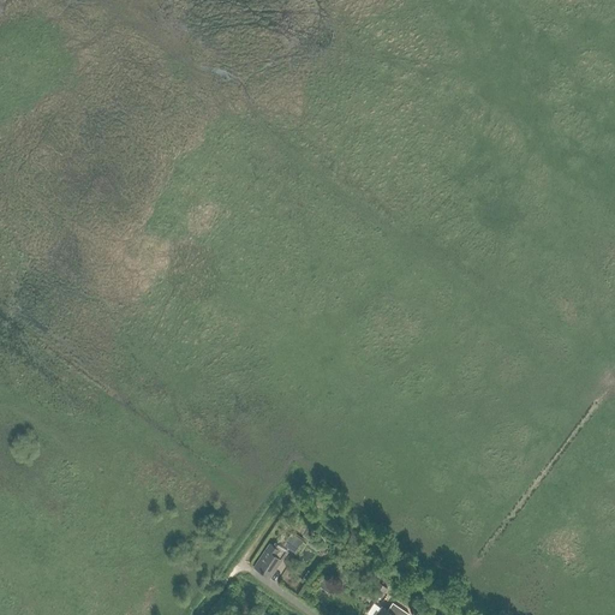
[(292,533),(285,545),(296,554),(304,542),(292,533)]
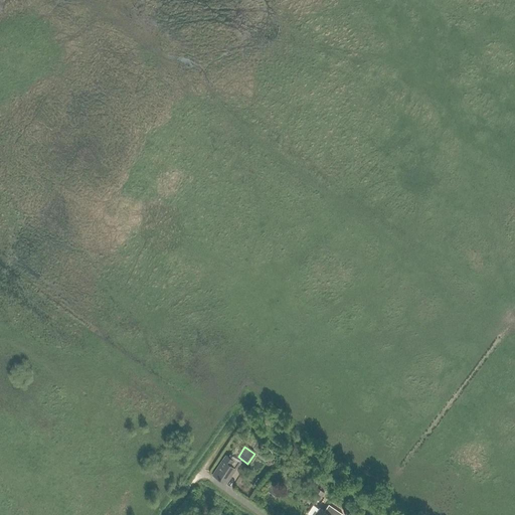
[(228,458),(225,456),(212,475),(225,484),(235,469),(234,468),(226,463),(230,459),(228,458)]
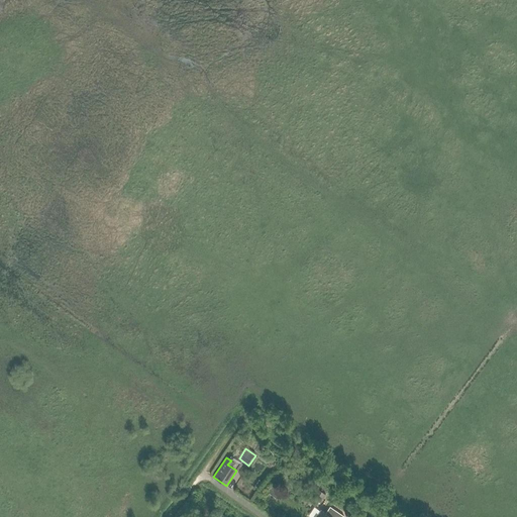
[(273,485),(268,493),(278,499),(283,492),(273,485)]
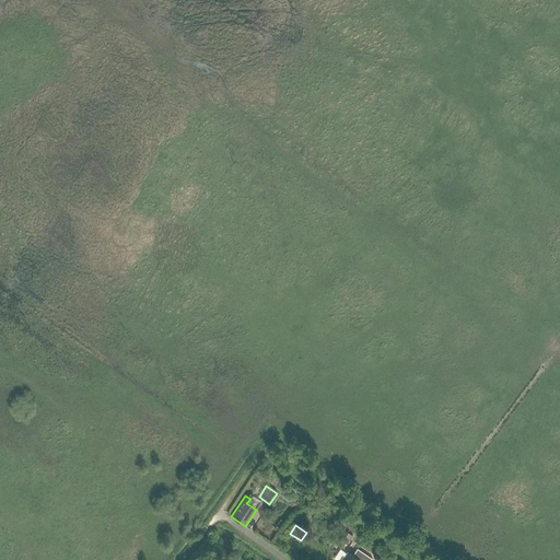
[(343,531),(337,539),(346,545),(352,536),(343,531)]
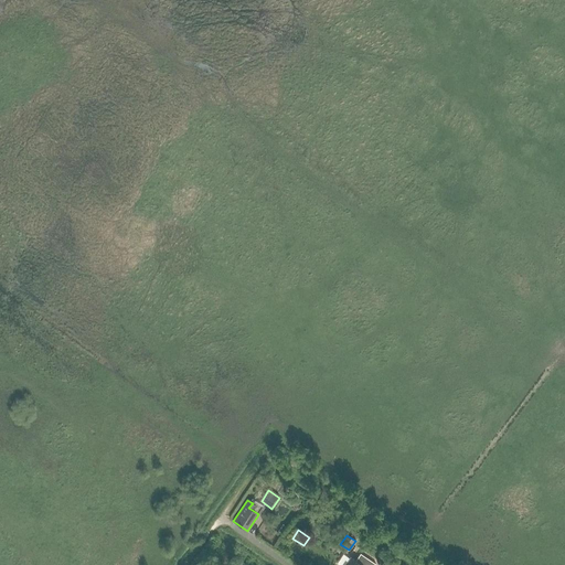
[(374,564),(375,564),(360,553),(355,561),(350,557),(350,558),(344,564),(374,564)]
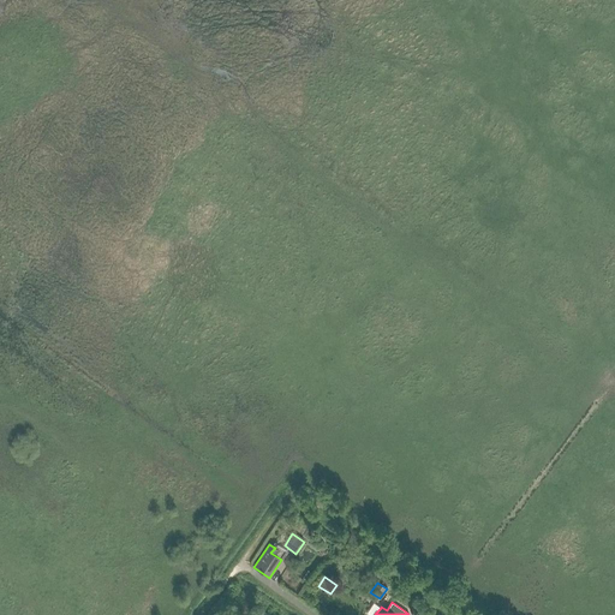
[(375,604),(368,614),(369,614),(375,614),(381,608),(375,604)]
